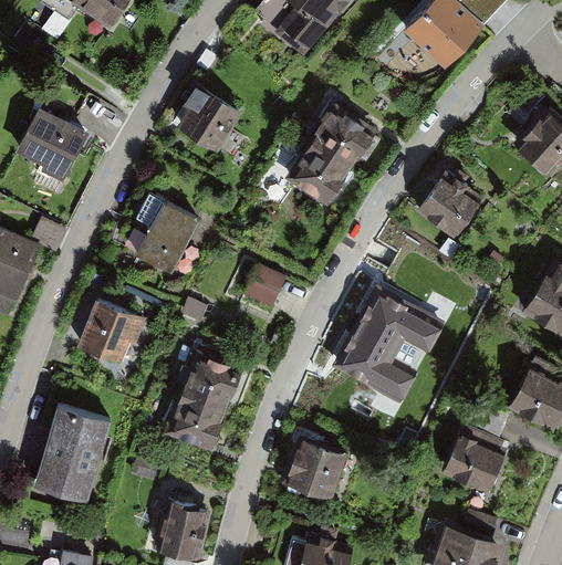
[(73,0),(73,1),(113,30),(134,0),(73,0)]
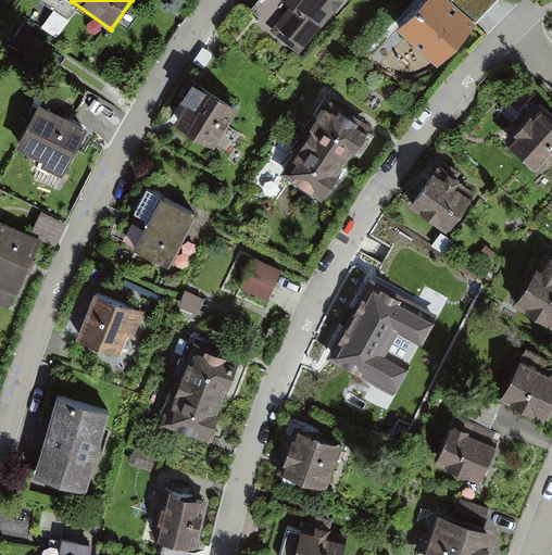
[(342,3),(337,0),(264,0),(260,7),(281,24),(262,50),(290,72),(342,3)]
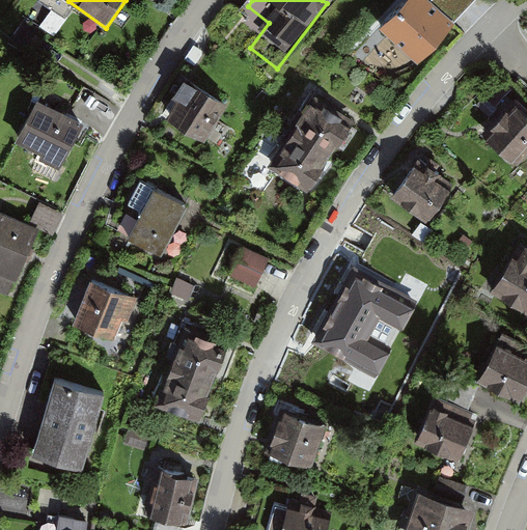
[(414,0),(404,0),(368,38),(409,75),(446,34),(477,1),(473,0),(436,0),(426,10),(414,0)]
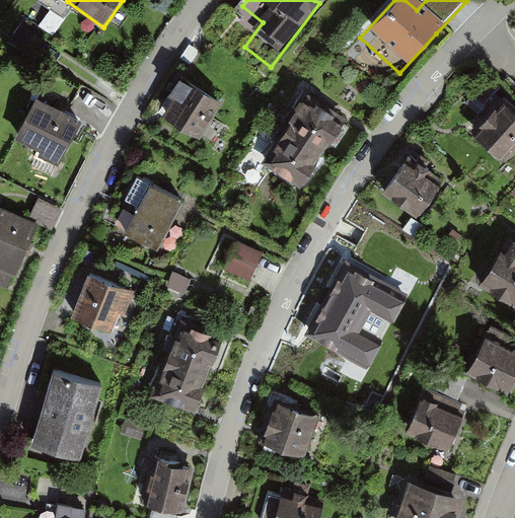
[(224,103),(179,80),(159,120),(204,142),(224,103)]
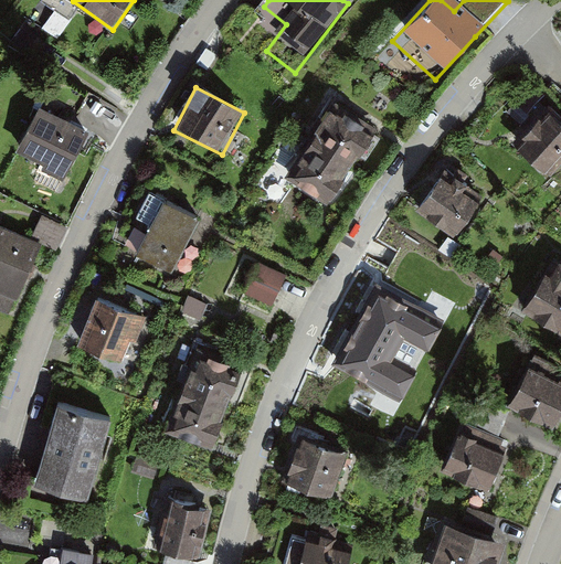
[(377,131),(330,105),(286,183),(332,210),(377,131)]
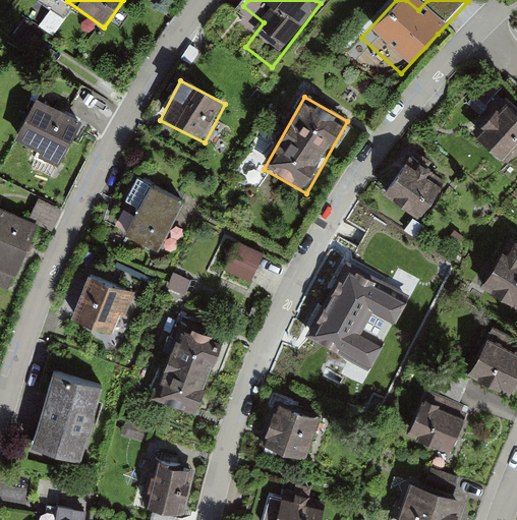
[(83,124),(39,101),(16,146),(61,168),(83,124)]
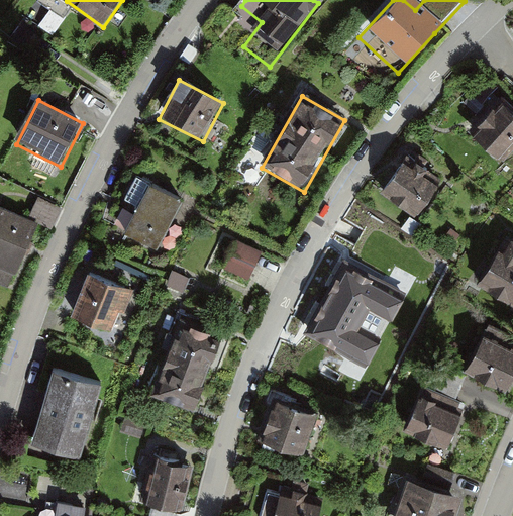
[(512,111),(501,101),(470,138),(503,167),(512,155),(512,111)]
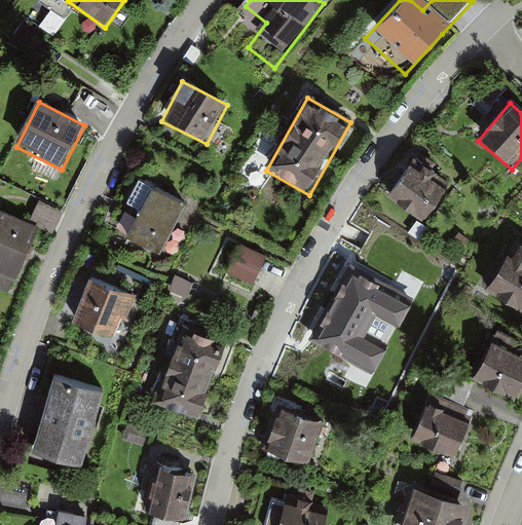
[(449,185),(412,161),(388,199),(424,222),(449,185)]
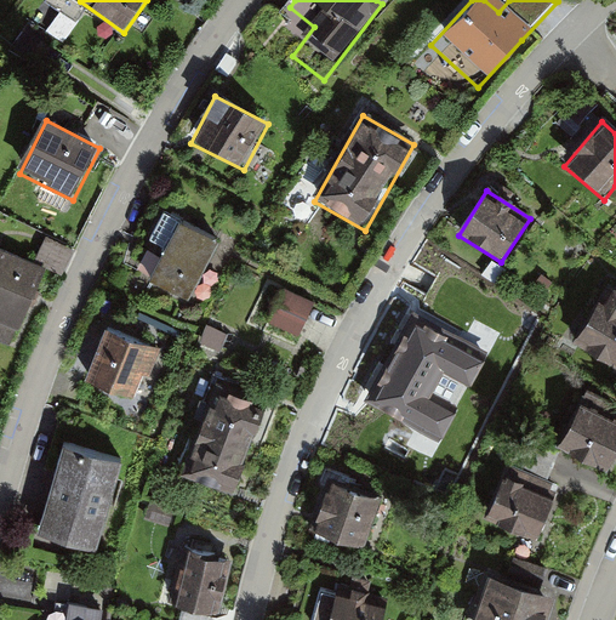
[(223,244),(180,222),(149,282),(192,303),(223,244)]
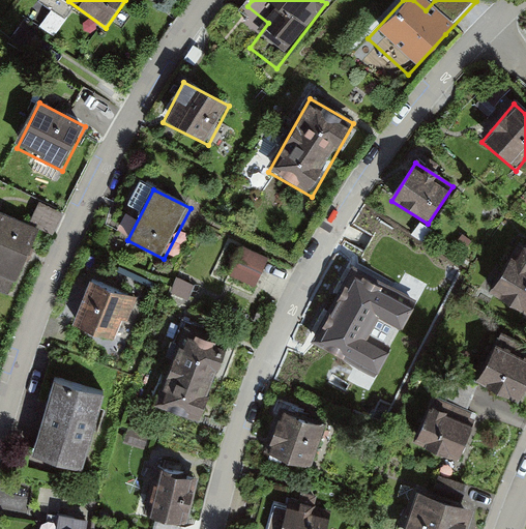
[(31,226),(0,212),(0,277),(19,286),(41,234),(57,241),(66,217),(39,206),(31,226)]
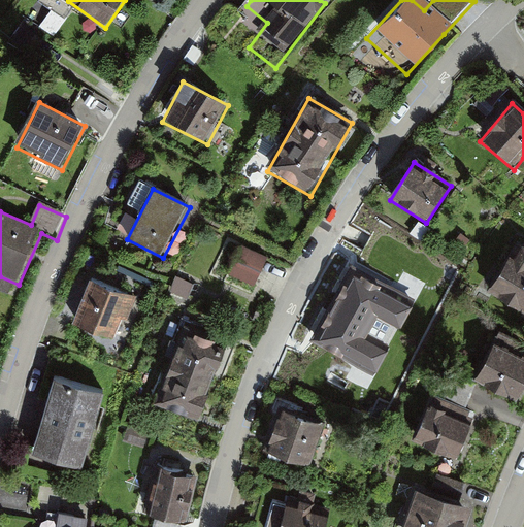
[(272,260),(239,244),(225,275),(258,291),(272,260)]
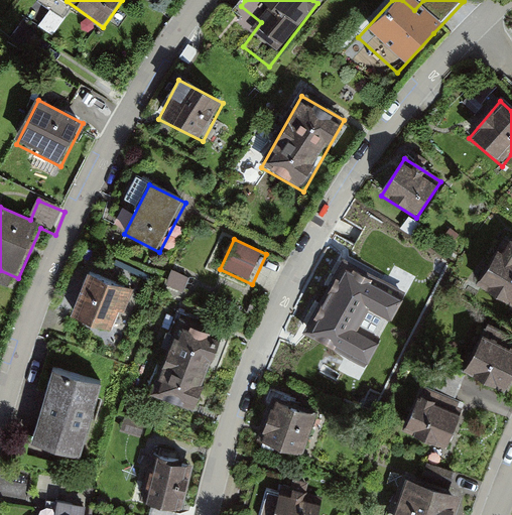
[(511,244),(503,239),(478,286),(511,304),(511,244)]
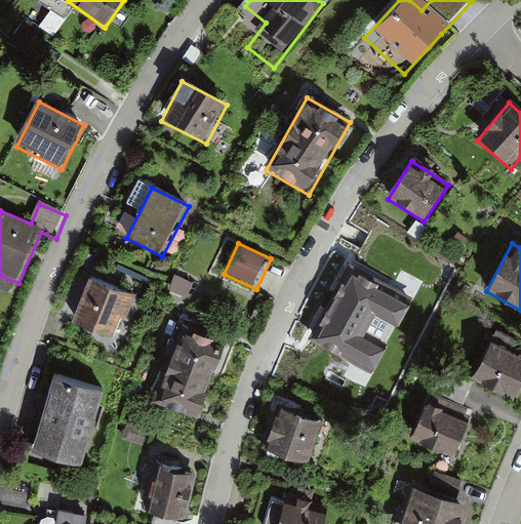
[(379,286),(346,270),(314,344),(347,359),(337,376),(359,386),(379,383),(385,369),(383,358),(359,347),(379,306),(373,300),(379,286)]
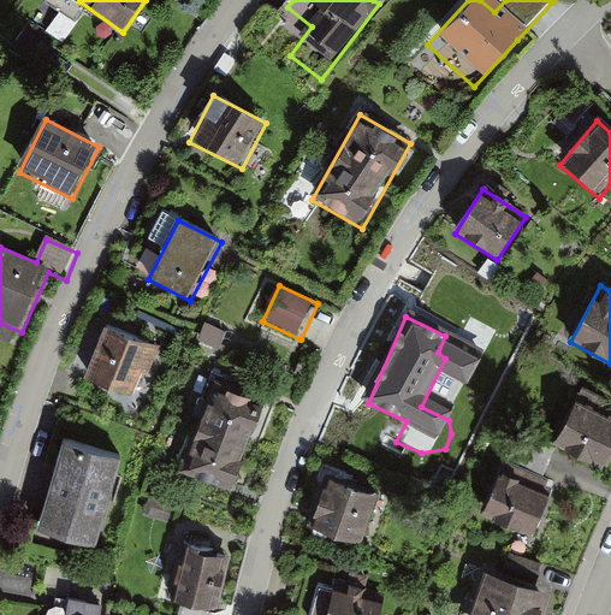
[(164,349),(106,329),(88,378),(146,398),(164,349)]
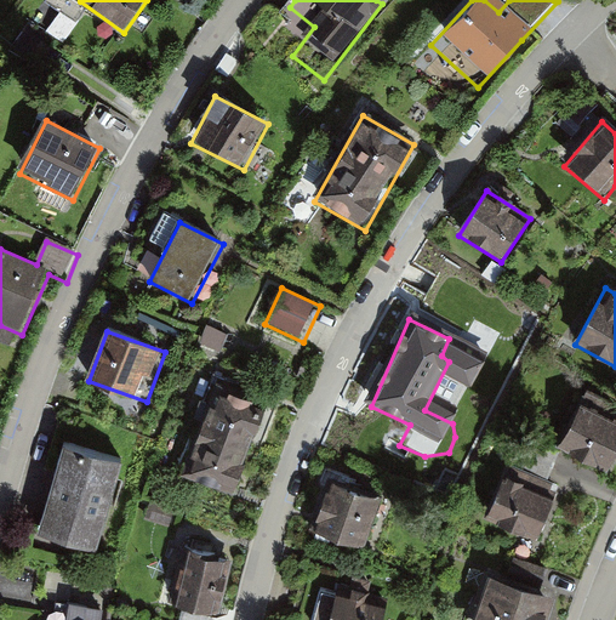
[(264,407),(211,386),(178,475),(233,494),(264,407)]
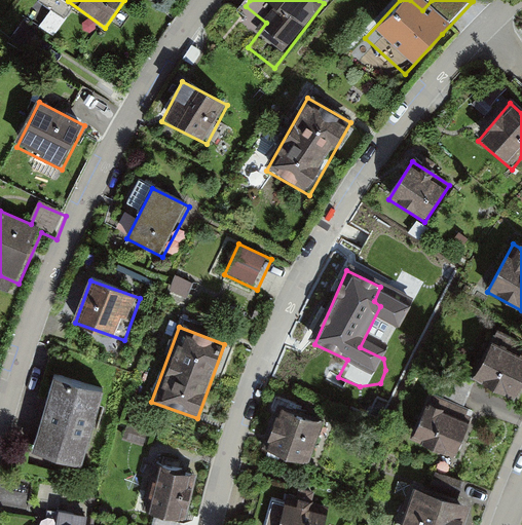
[(521,358),(492,344),(475,383),(517,403),(521,392),(521,358)]
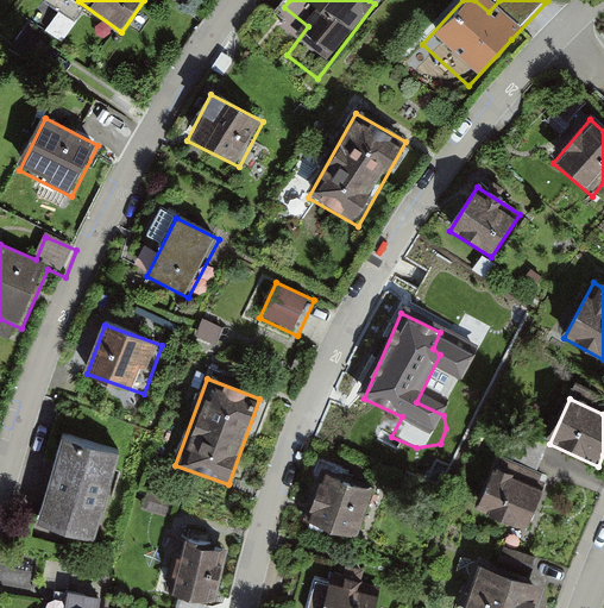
[(127,455),(61,436),(36,521),(102,540),(127,455)]
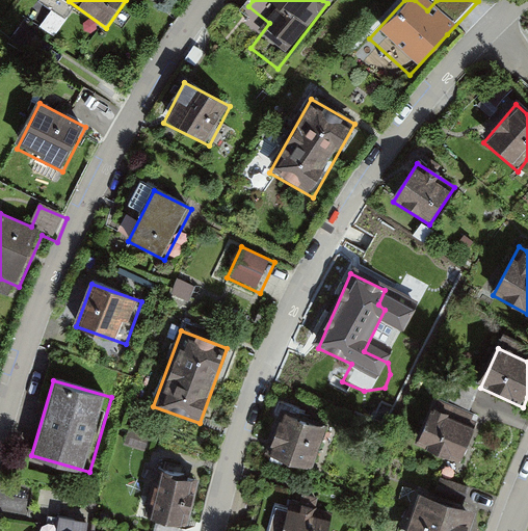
[(475,428),(429,409),(415,446),(460,465),(475,428)]
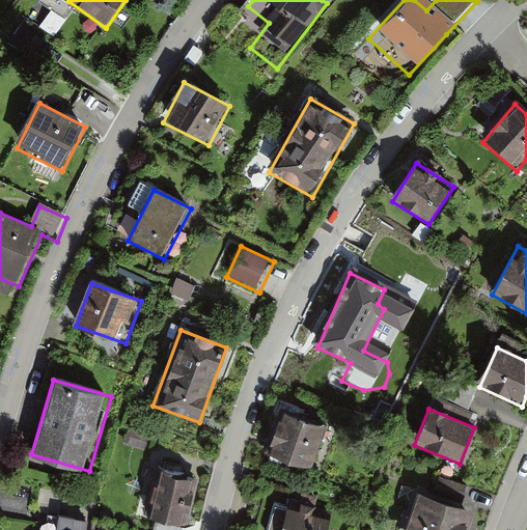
[(323,426),(280,414),(268,454),(310,467),(323,426)]
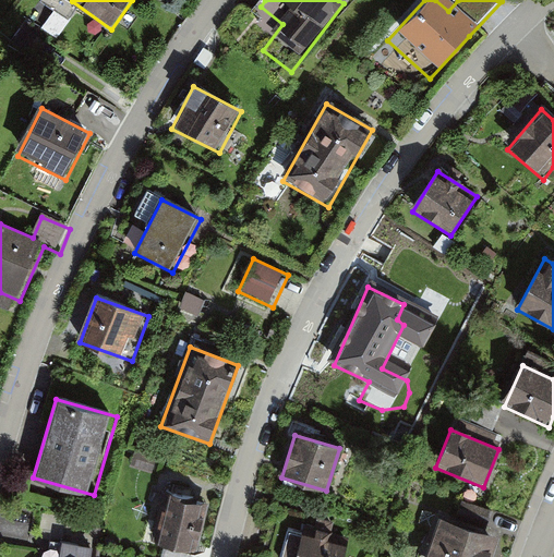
[(202,505),(164,495),(151,543),(189,553),(202,505)]
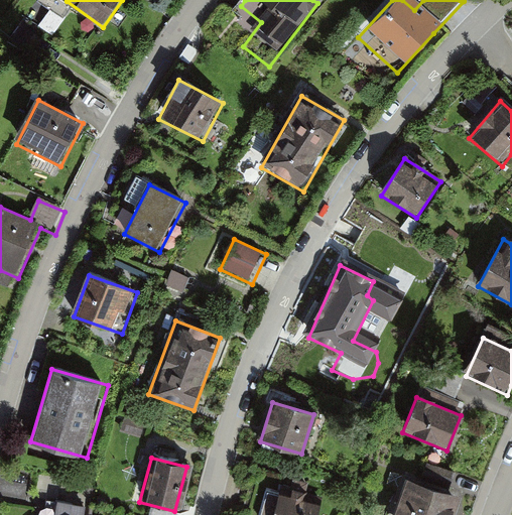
[(455,514),(461,496),(403,479),(391,514),(455,514)]
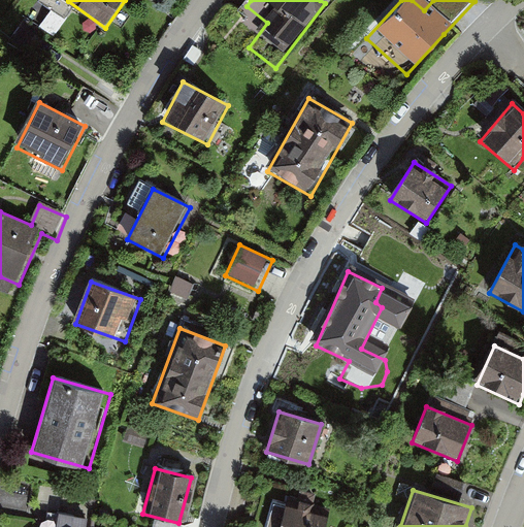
[(325,526),(328,514),(283,506),(279,526),(325,526)]
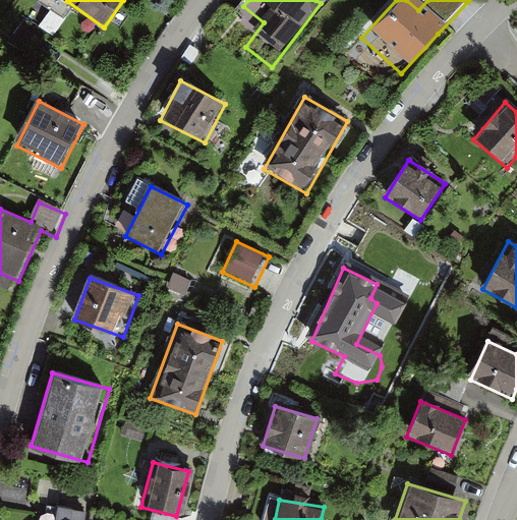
[(89,519),(91,513),(59,508),(57,519),(89,519)]
